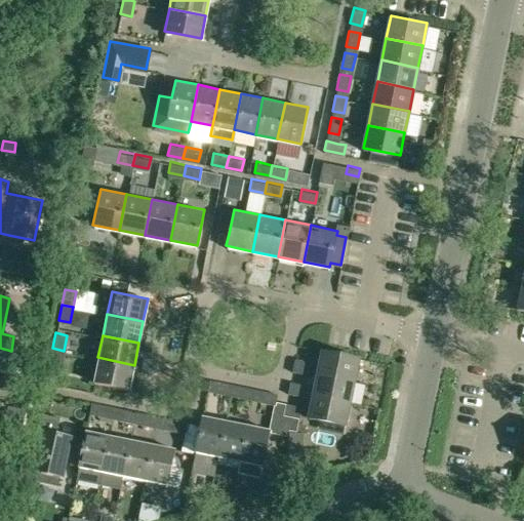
[(61,366),(64,351),(52,348),(49,363),(61,366)]
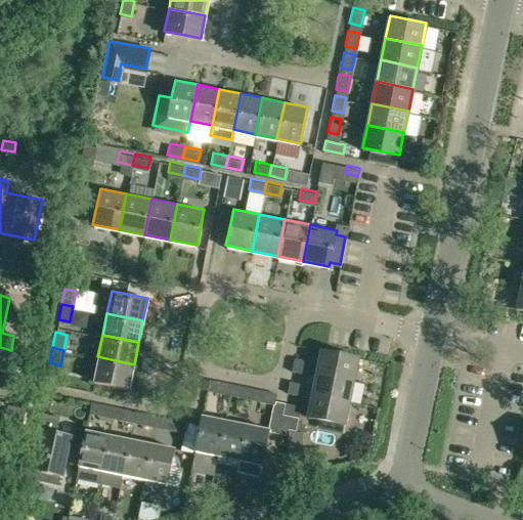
[(320,348),(316,371),(353,378),(358,355),(320,348)]
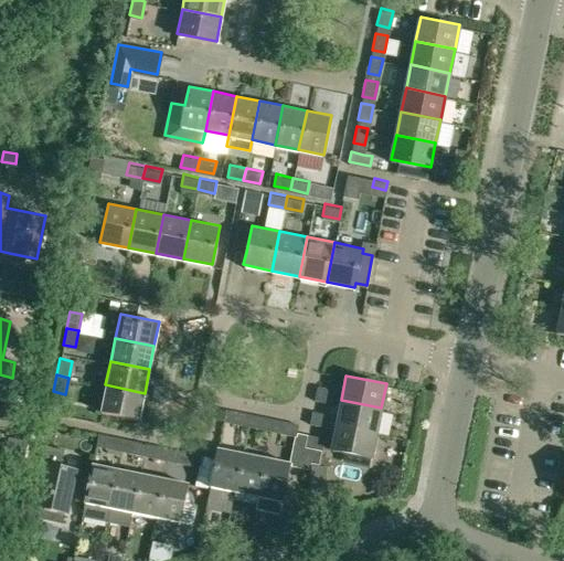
[(139,417),(145,393),(105,384),(100,410),(139,417)]
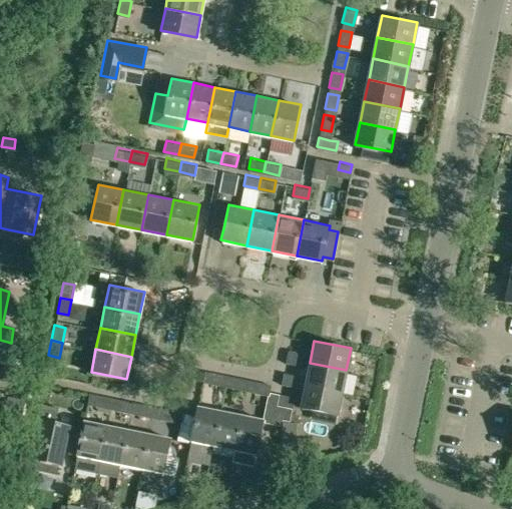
[(288,350),(285,361),(300,364),(303,353),(288,350)]
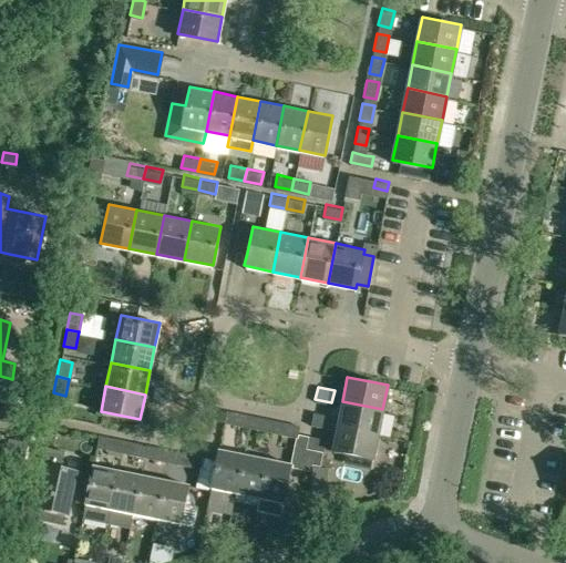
[(378,432),(382,409),(342,401),(337,425),(378,432)]
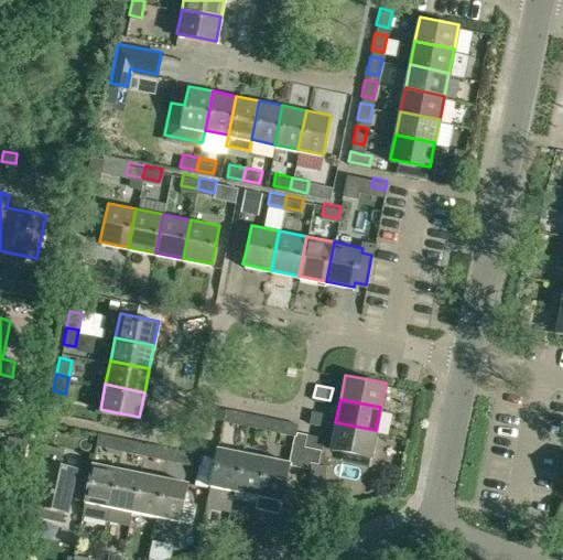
[(233,408),(230,420),(247,423),(249,411),(233,408)]
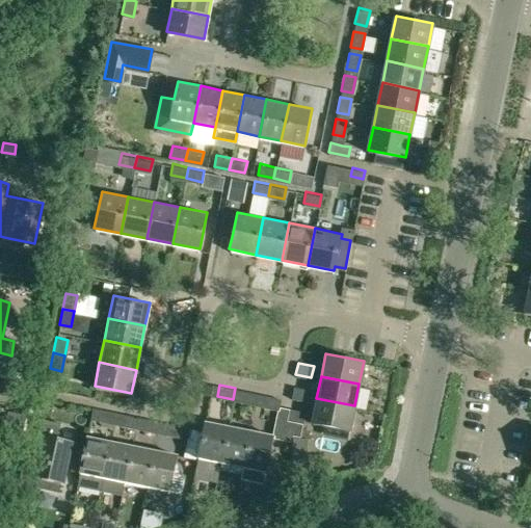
[(293,385),(291,396),(307,399),(309,388),(293,385)]
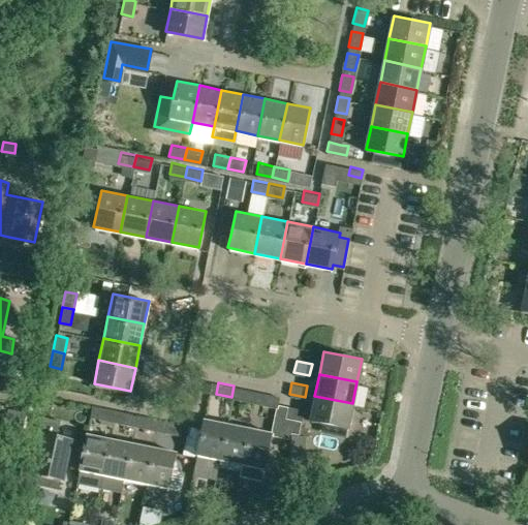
[(253,401),(255,390),(240,387),(238,398),(253,401)]
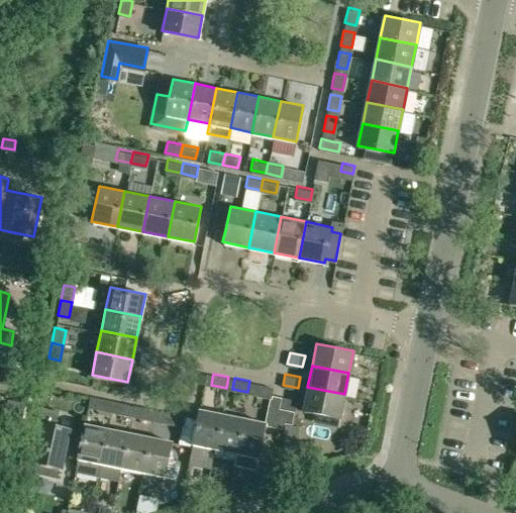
[(258,383),(254,394),(271,397),(273,386),(258,383)]
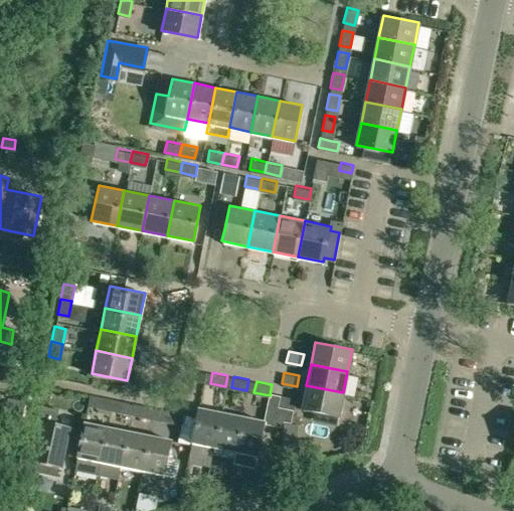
[(343,392),(306,385),(302,407),(338,415),(343,392)]
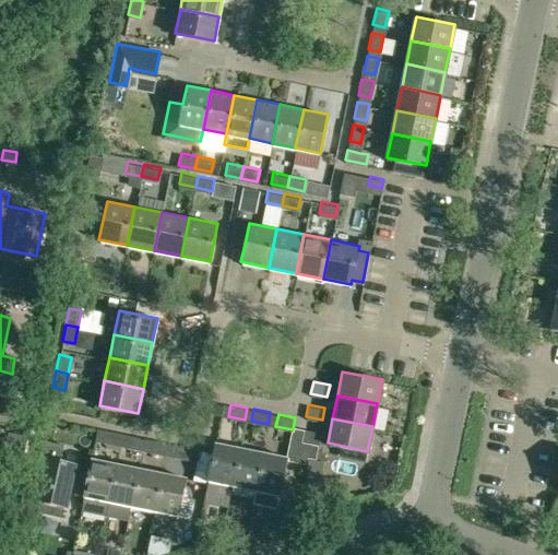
[(301,439),(318,443),(320,430),(304,427),(301,439)]
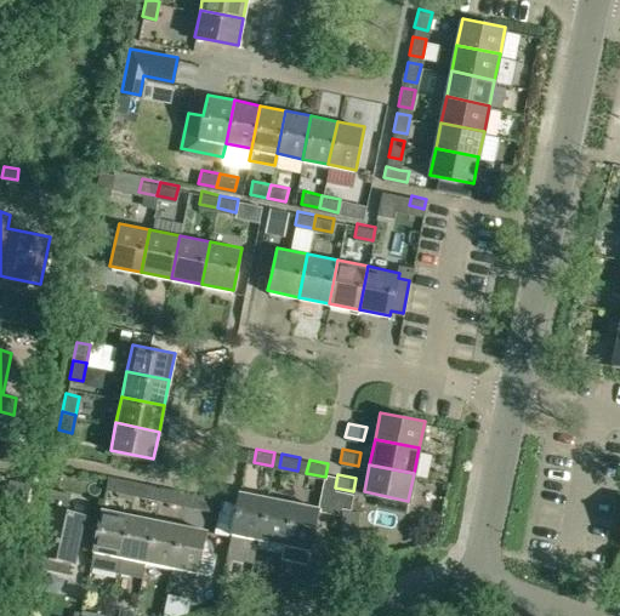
[(135,479),(117,475),(114,489),(132,492),(135,479)]
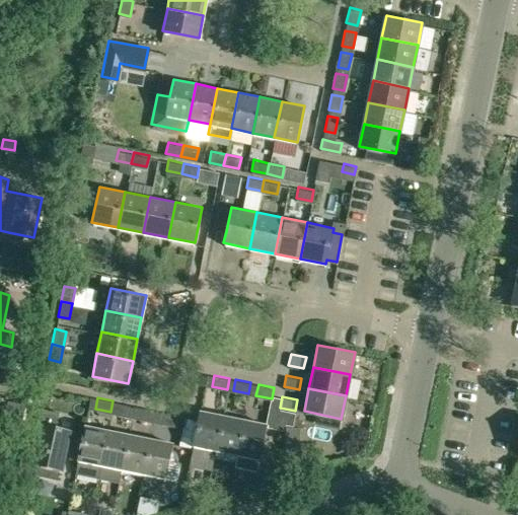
[(4,412),(8,413),(20,415),(22,401),(7,398),(4,412)]
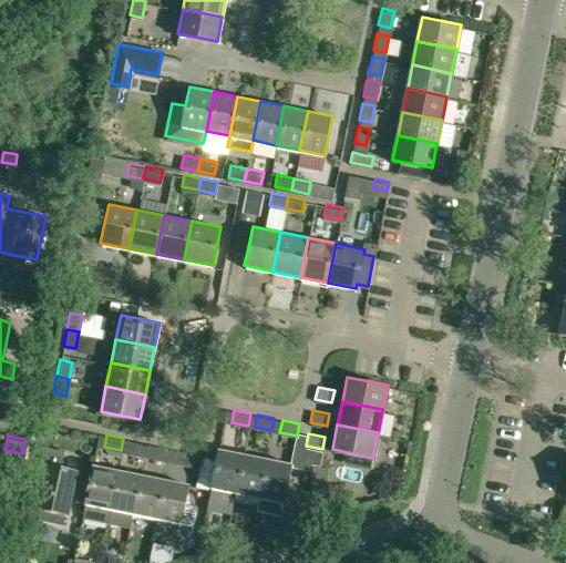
[(130,439),(127,451),(144,454),(146,443),(130,439)]
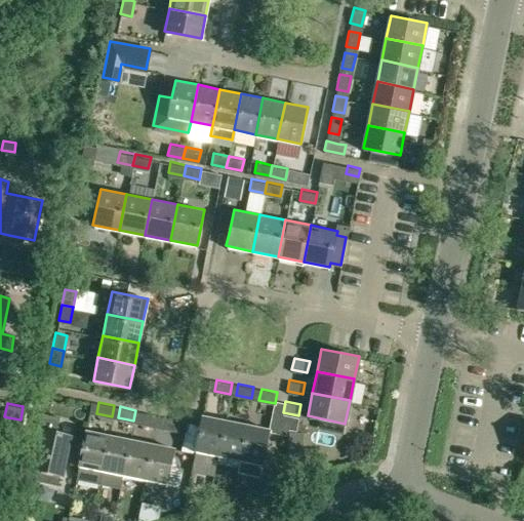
[(71,434),(55,431),(59,415),(32,409),(25,439),(39,442),(34,467),(33,470),(35,470),(34,478),(57,483),(59,475),(62,475),(71,434)]
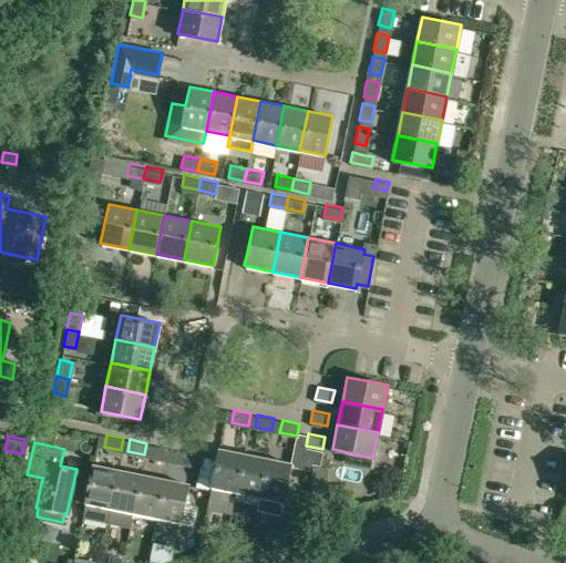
[(167,460),(170,448),(153,444),(151,457),(167,460)]
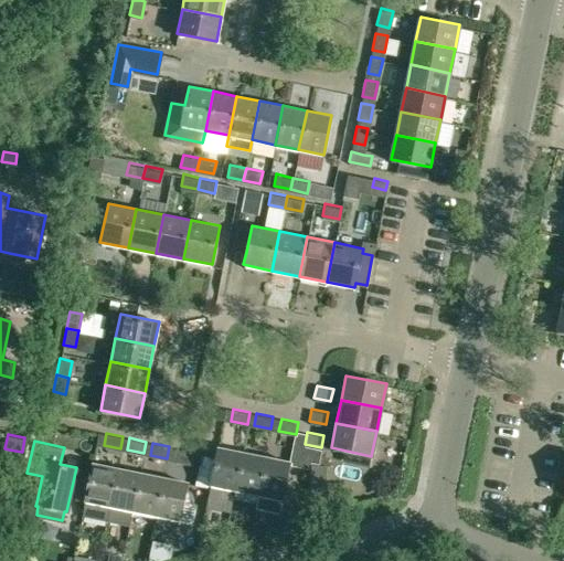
[(210,485),(234,489),(242,451),(217,446),(215,456),(210,485)]
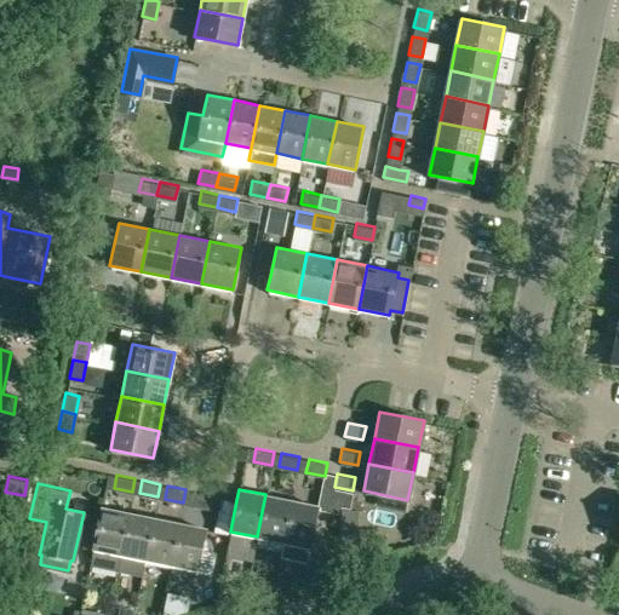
[(213,494),(195,490),(191,504),(210,507),(213,494)]
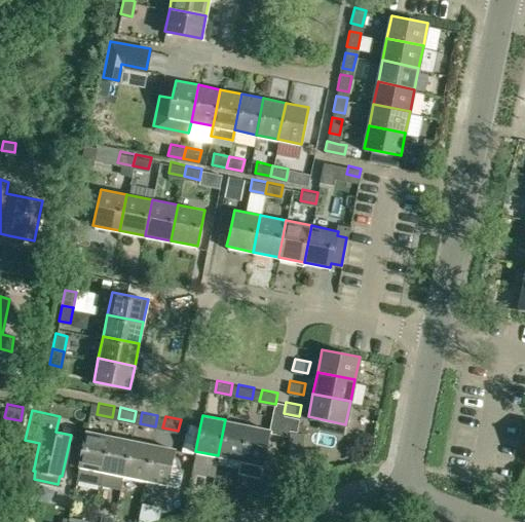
[(247,424),(225,419),(218,455),(239,460),(247,424)]
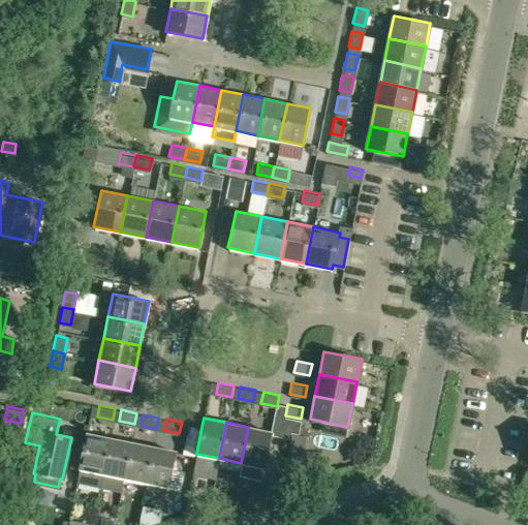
[(271,431),(248,427),(241,463),(239,473),(261,479),(264,467),(265,463),(268,461),(269,456),(267,453),(271,434),(271,431)]
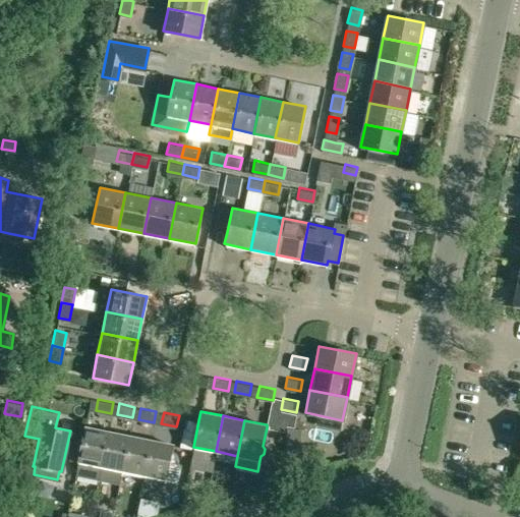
[(98,478),(100,466),(107,431),(84,425),(82,436),(77,461),(75,473),(98,478)]
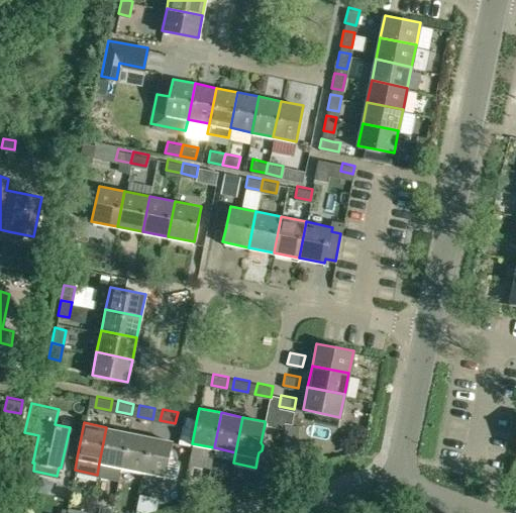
[(127,431),(106,427),(99,463),(97,475),(118,479),(120,467),(127,431)]
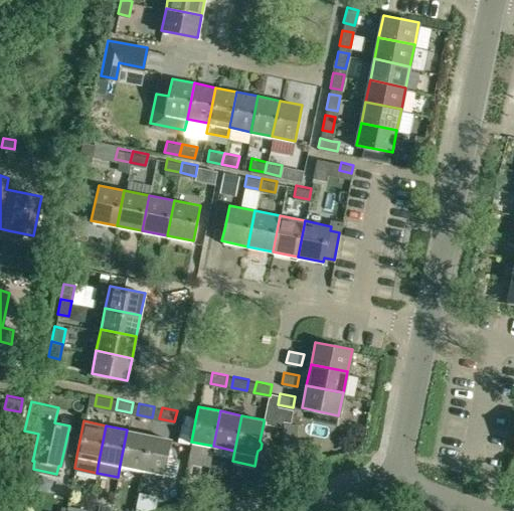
[(73,430),(68,454),(76,456),(81,431),(73,430)]
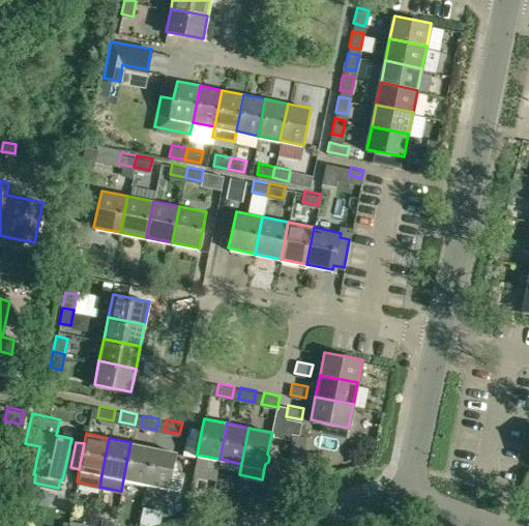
[(153,446),(130,442),(123,478),(146,483),(153,446)]
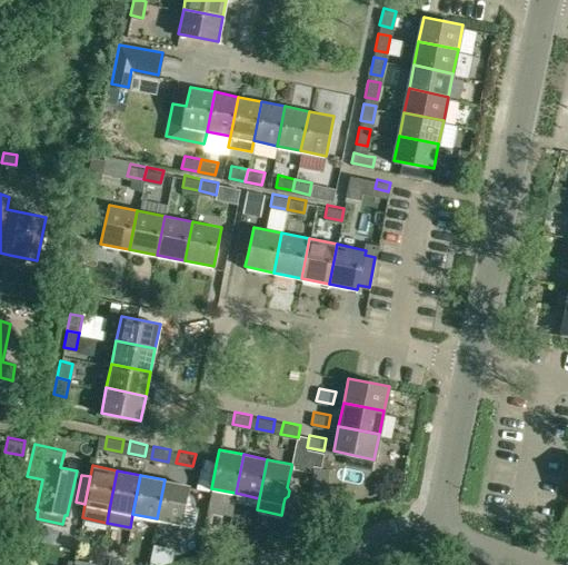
[(165,479),(157,518),(181,524),(189,525),(193,522),(196,509),(193,506),(185,504),(189,485),(165,479)]
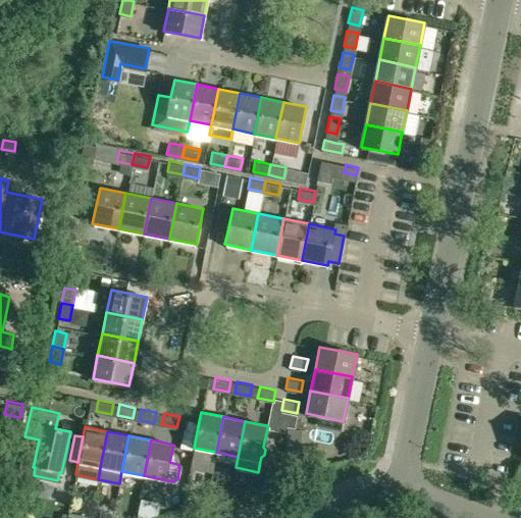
[(302,445),(303,463),(323,463),(323,445),(302,445)]
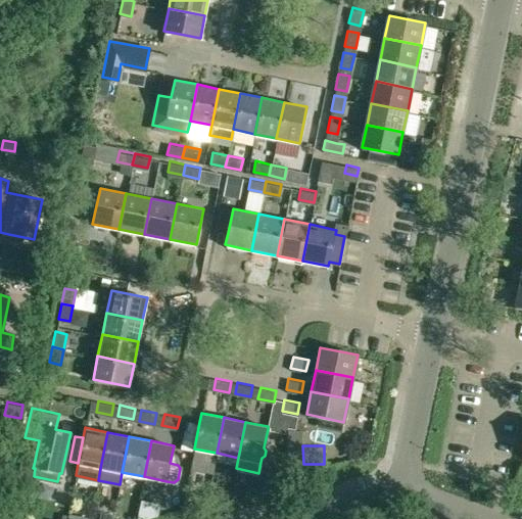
[(221,486),(223,493),(230,491),(228,484),(221,486)]
